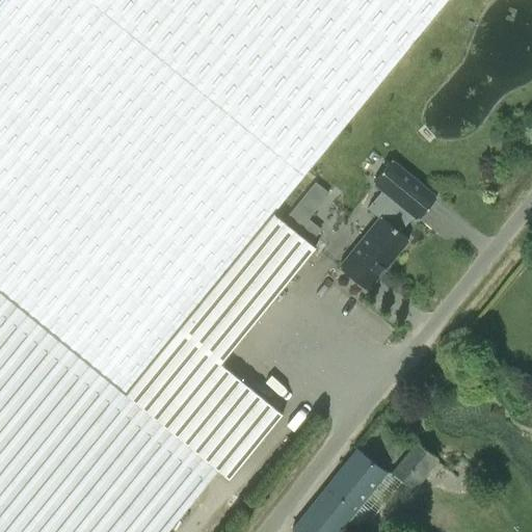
[(0,0),(0,531),(166,531),(216,471),(228,480),(281,415),(220,365),(230,352),(315,248),(308,243),(282,221),(272,214),(303,176),(448,0),(0,0)]
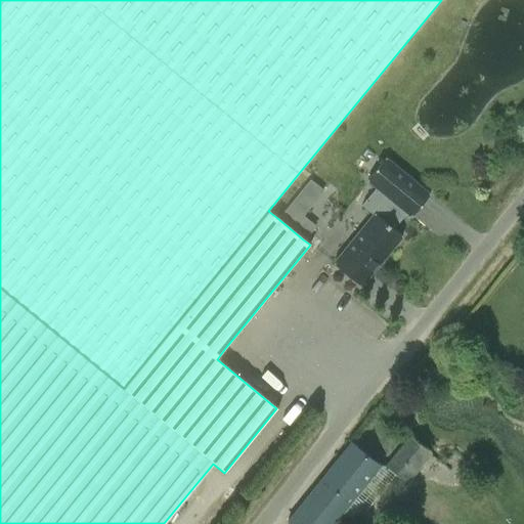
[(375,214),(334,264),(360,287),(402,236),(393,228),(406,213),(410,217),(429,194),(385,159),(366,181),(388,198),(375,214)]
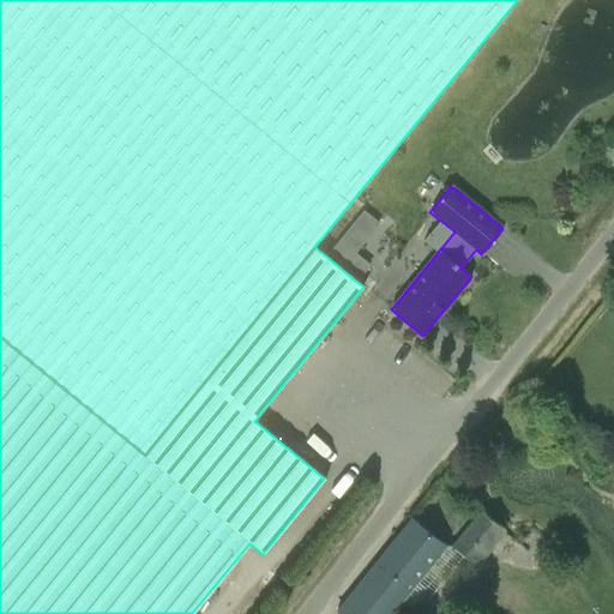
[(362,210),(325,256),(355,281),(368,265),(353,253),(378,223),(362,210)]
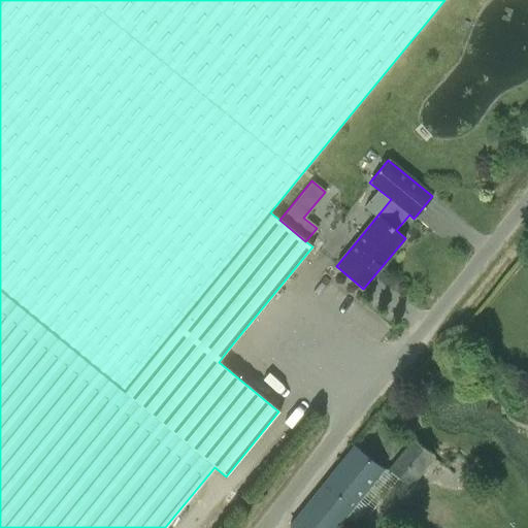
[(414,440),(388,468),(409,488),(434,458),(414,440)]
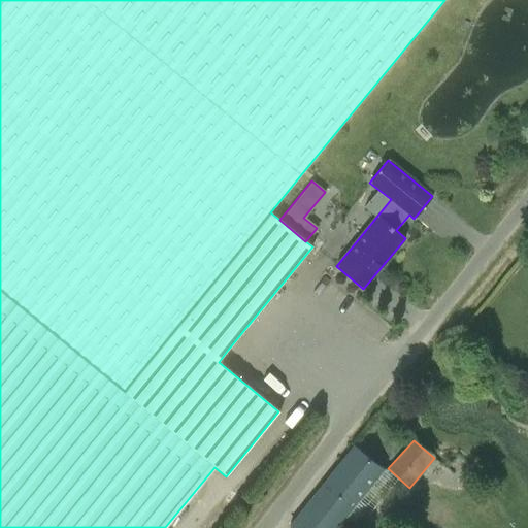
[(336,527),(384,471),(354,447),(289,526),(292,527),(336,527)]
